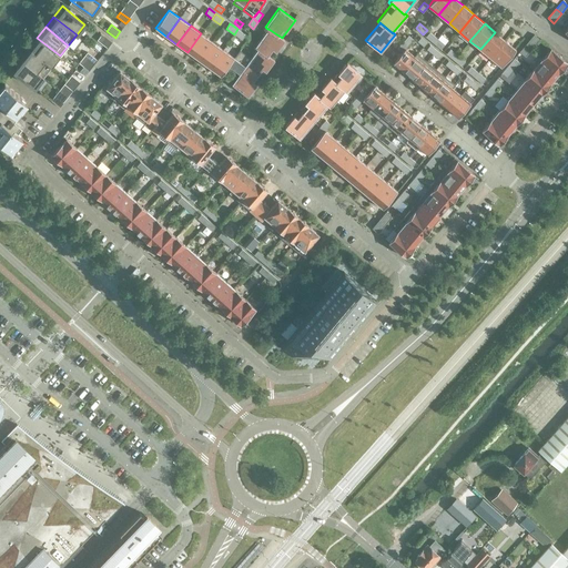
[(242,40),(245,34),(237,29),(234,34),(242,40)]
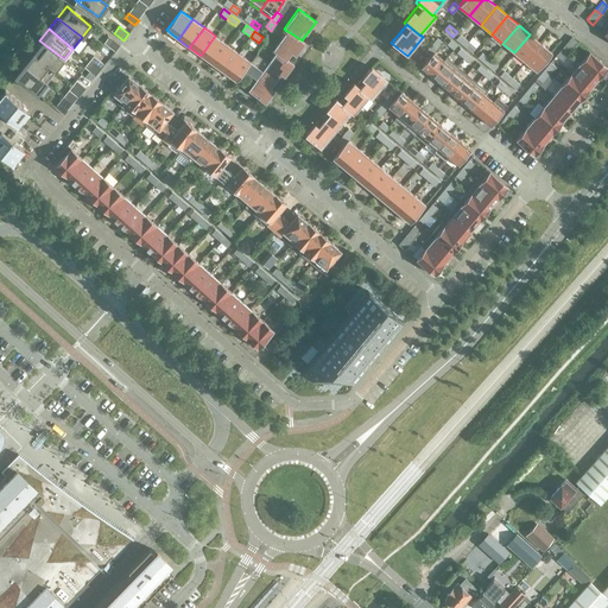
[(273,50),(276,52),(276,51),(290,62),(291,61),(304,42),(302,40),(287,31),(286,31),(273,50)]
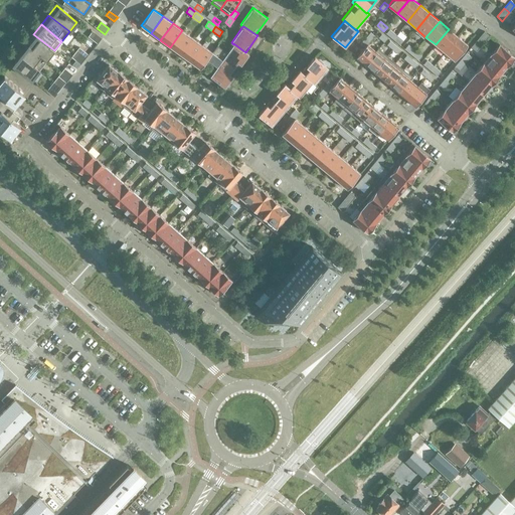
[(389,29),(386,33),(393,38),(396,34),(389,29)]
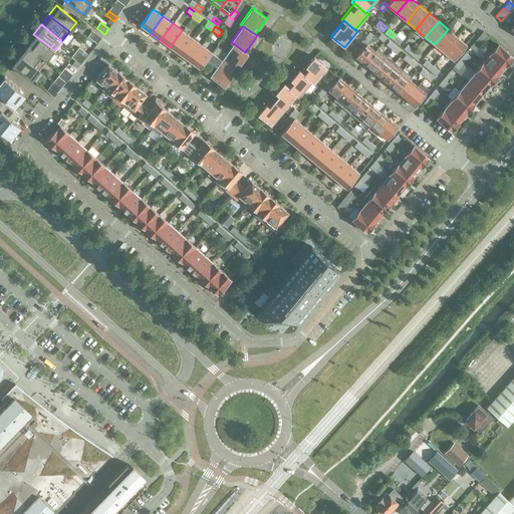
[(444,52),(457,36),(448,29),(435,44),(444,52)]
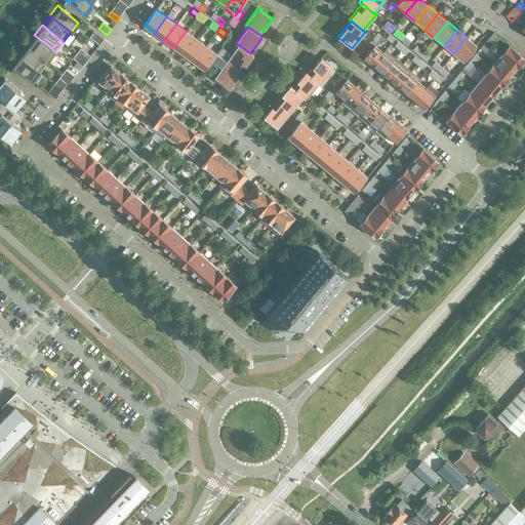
[(184,55),(196,38),(186,31),(173,48),(184,55)]
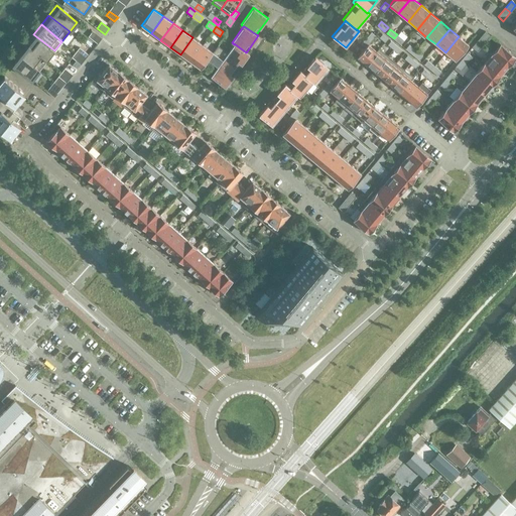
[(90,37),(98,43),(102,37),(94,31),(90,37)]
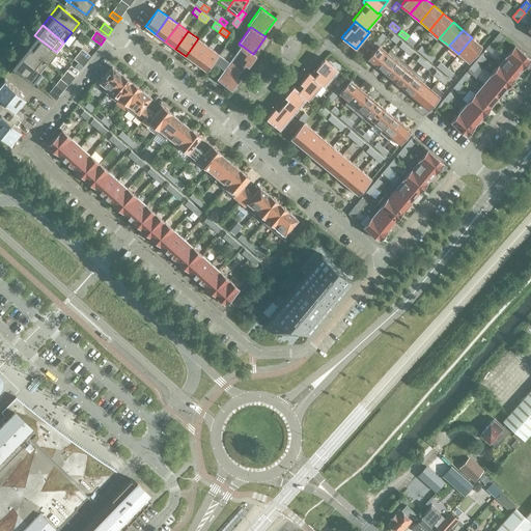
[(499,32),(491,42),(497,47),(505,36),(499,32)]
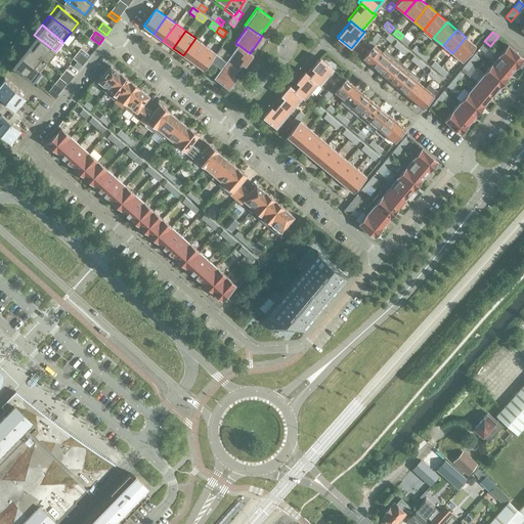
[(391,43),(394,39),(388,34),(385,38),(391,43)]
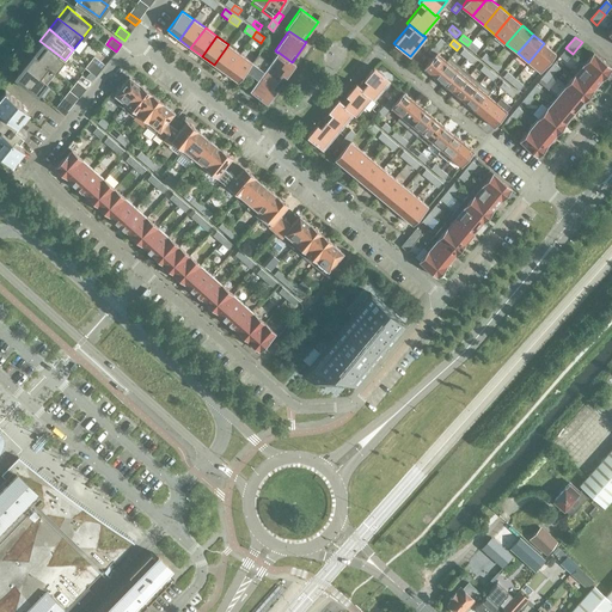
[(65,60),(40,41),(31,51),(55,72),(65,60)]
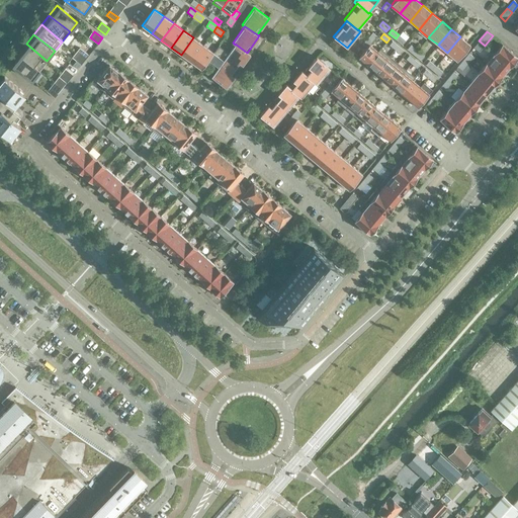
[(406,40),(399,34),(396,38),(402,45),(406,40)]
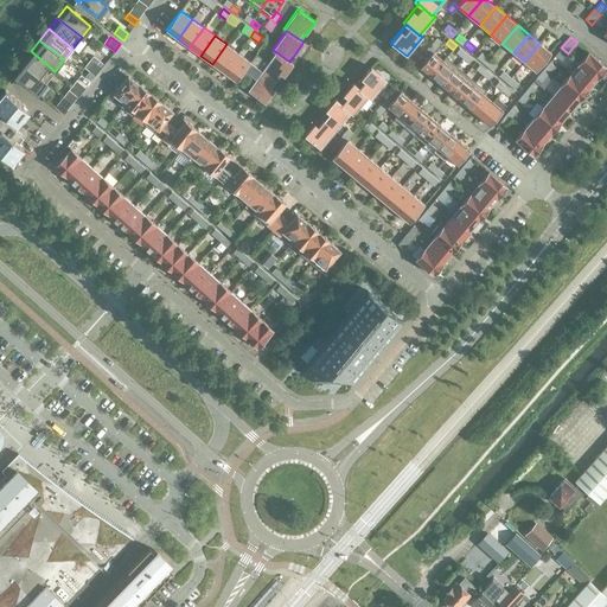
[(535,71),(551,52),(540,43),(524,62),(535,71)]
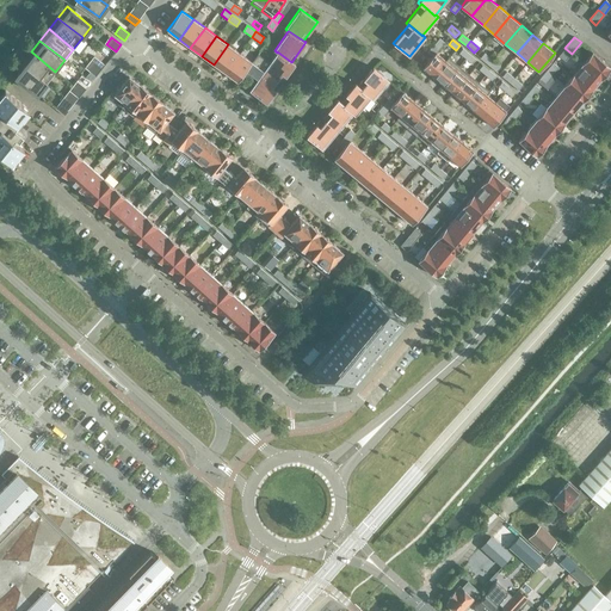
[(226,73),(240,54),(228,44),(214,65),(226,73)]
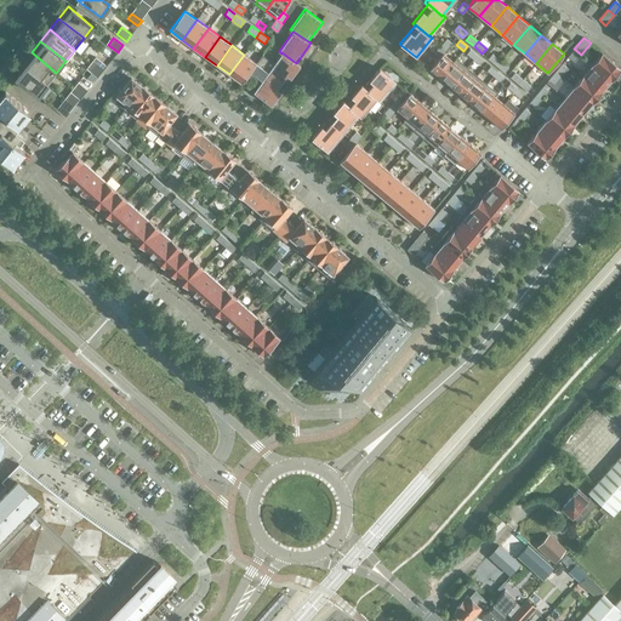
[(467,53),(473,60),(477,55),(471,49),(467,53)]
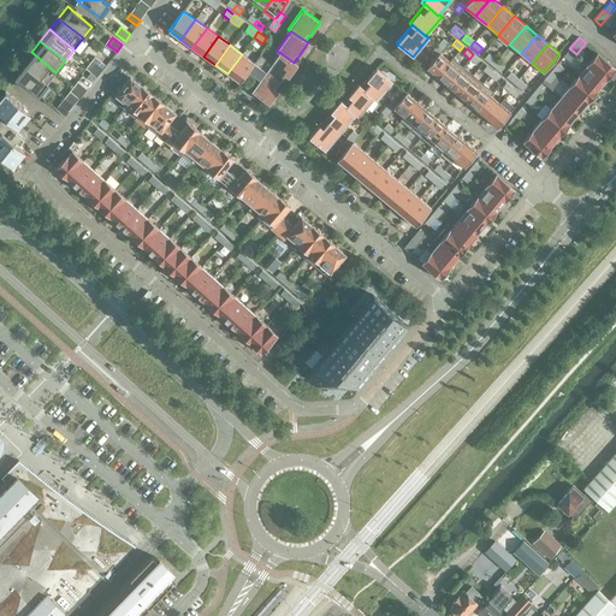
[(570,61),(576,54),(569,48),(563,55),(570,61)]
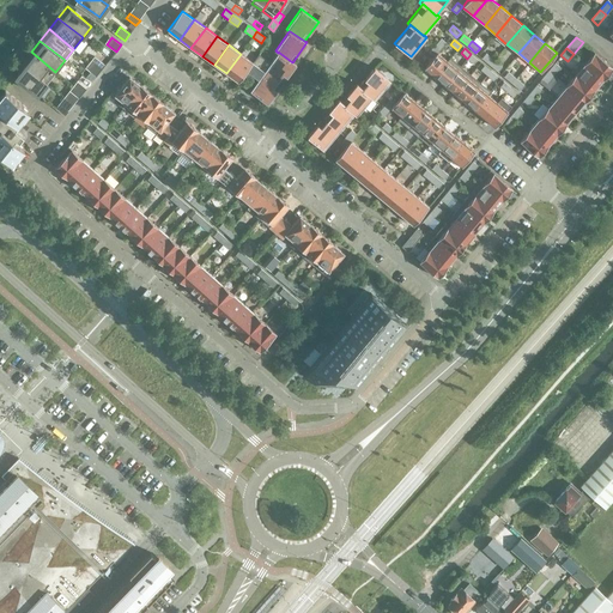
[(55,72),(31,52),(22,64),(47,83),(55,72)]
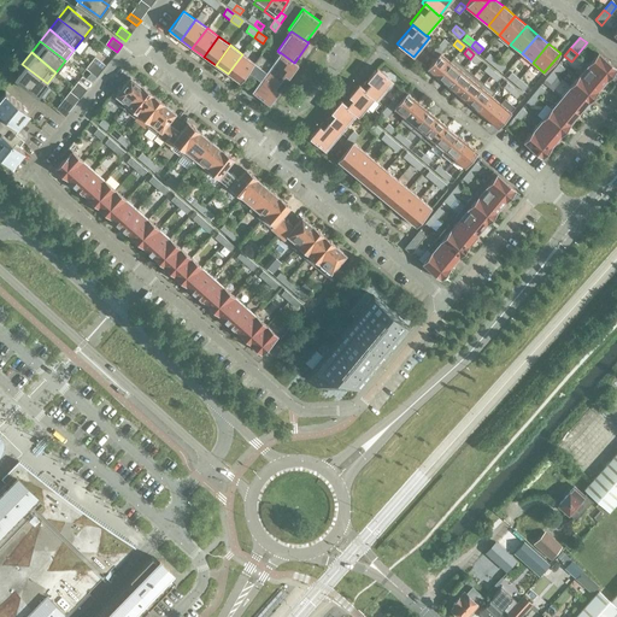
[(260,54),(254,63),(283,84),(298,64),(295,62),(294,63),(280,52),(280,53),(272,63),(260,54)]
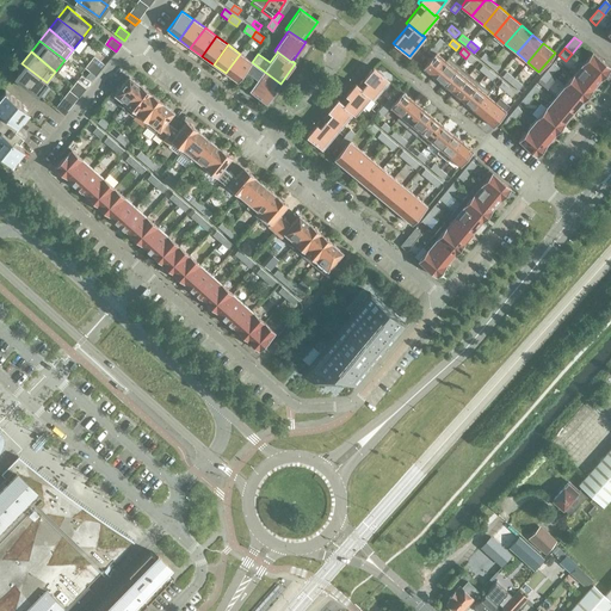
[(610,67),(592,51),(582,62),(580,60),(579,60),(602,79),(610,67)]
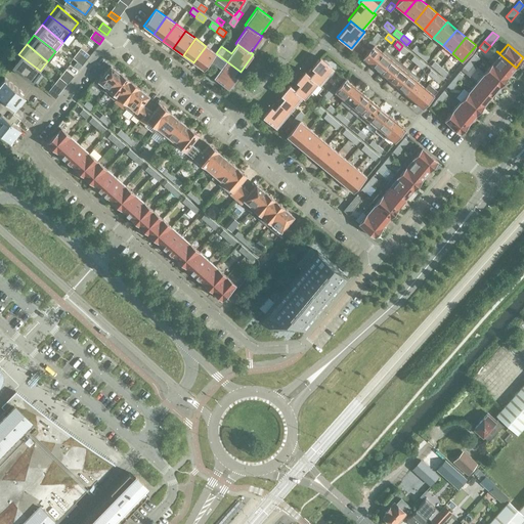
[(362,58),(372,66),(385,49),(382,51),(374,45),(362,58)]
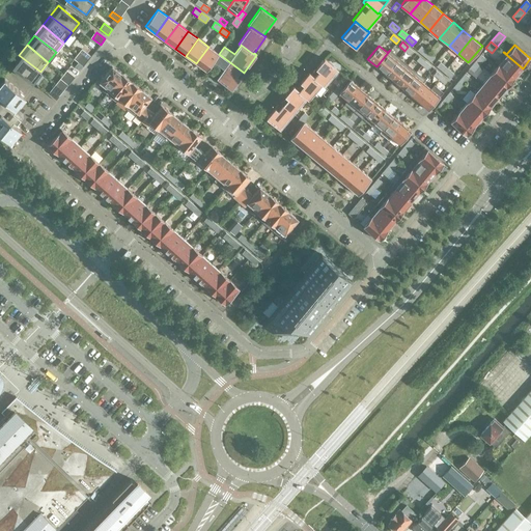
[(421,46),(417,50),(424,56),(427,52),(421,46)]
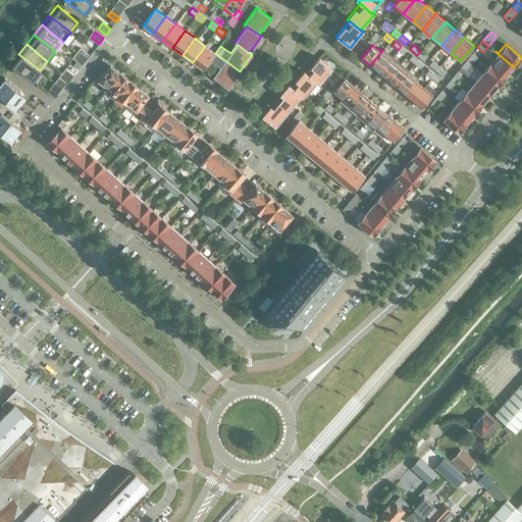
[(210,60),(215,53),(205,46),(193,62),(203,69),(210,60)]
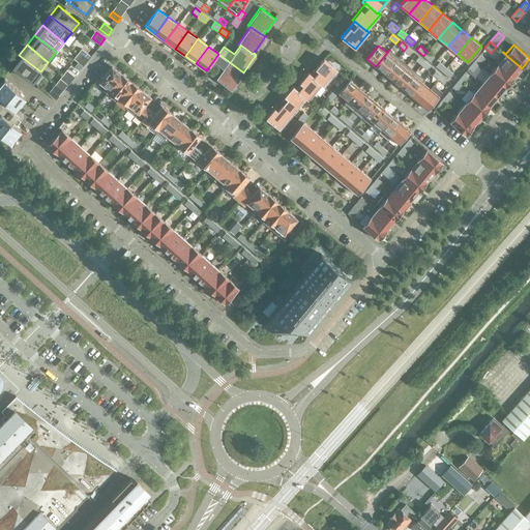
[(82,49),(78,54),(87,61),(91,56),(82,49)]
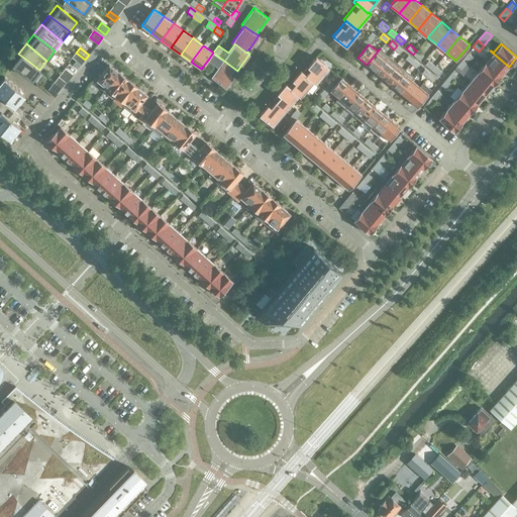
[(380,48),(367,65),(375,72),(389,56),(380,48)]
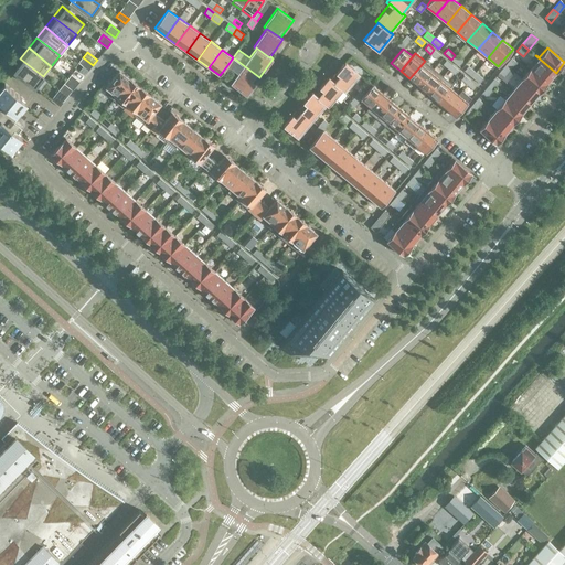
[(462,61),(455,55),(451,60),(458,65),(462,61)]
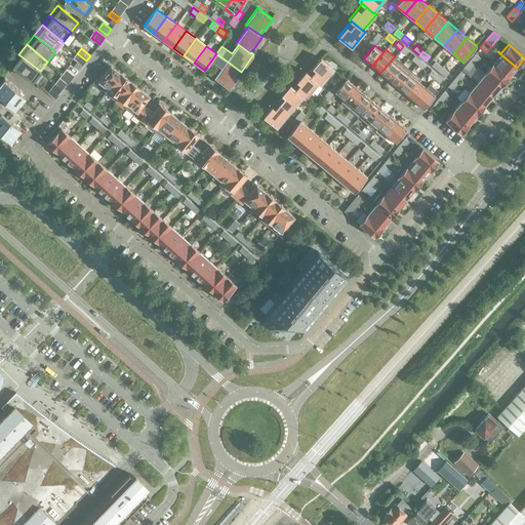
[(517,68),(497,51),(489,62),(509,77),(517,68)]
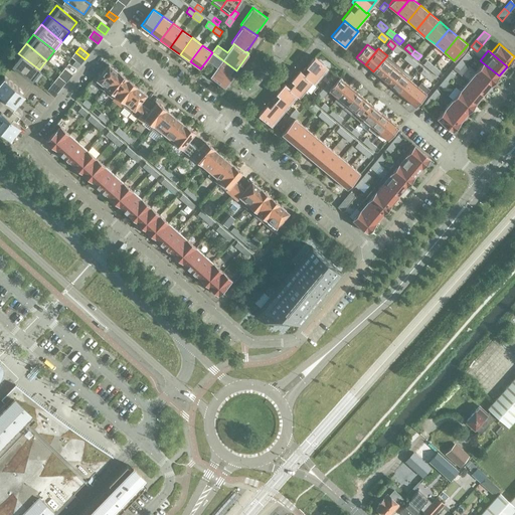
[(84,59),(75,52),(71,57),(80,64),(84,59)]
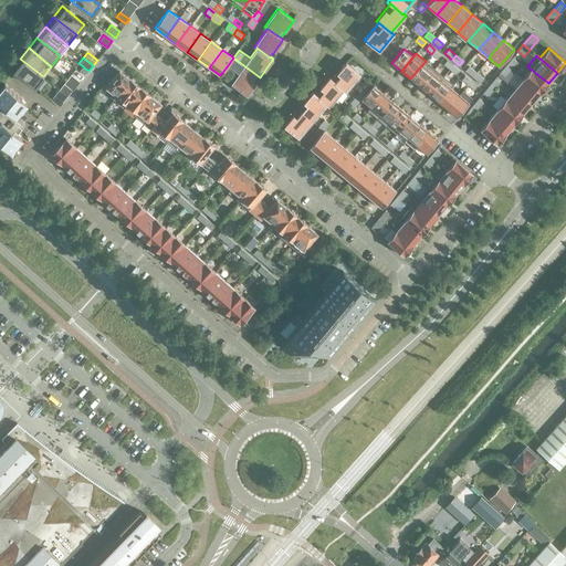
[(260,77),(233,58),(228,65),(239,73),(231,84),(247,95),(260,77)]
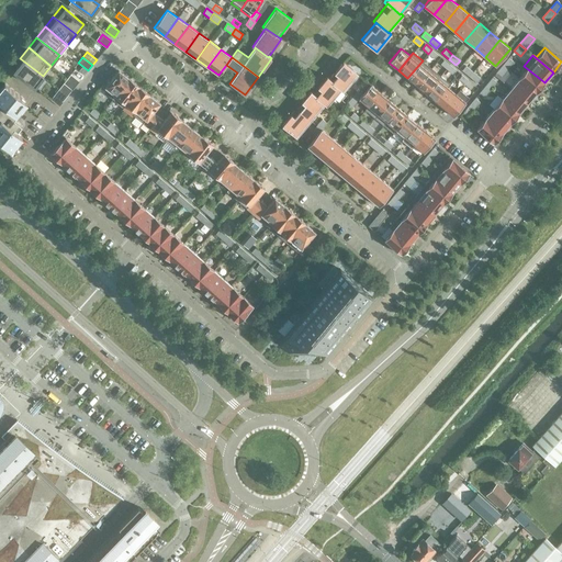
[(508,57),(502,65),(506,68),(513,60),(508,57)]
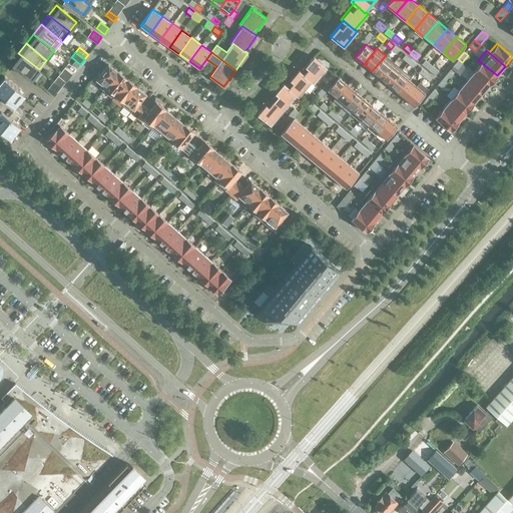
[(39,69),(18,53),(11,62),(31,79),(39,69)]
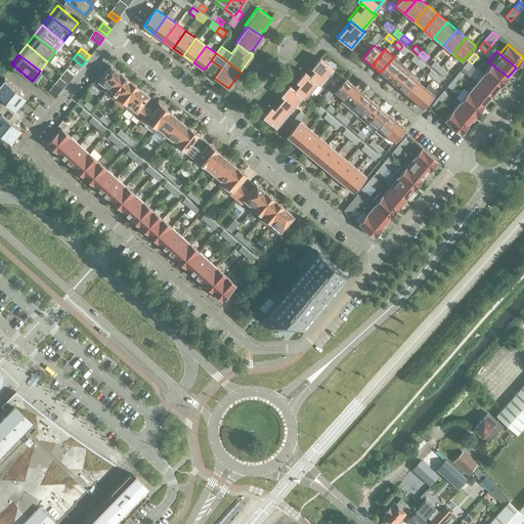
[(410,59),(417,63),(420,60),(413,55),(410,59)]
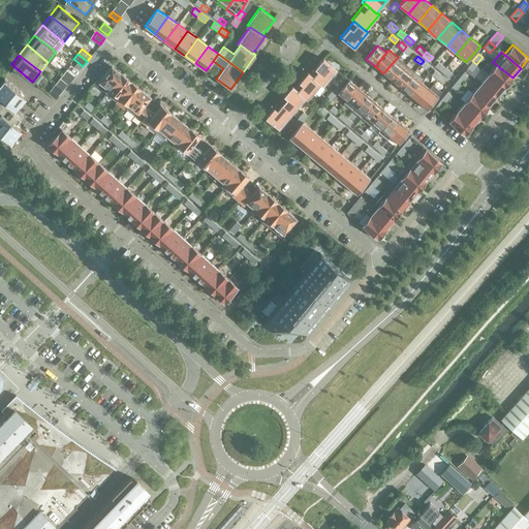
[(398,57),(383,73),(393,81),(406,64),(398,57)]
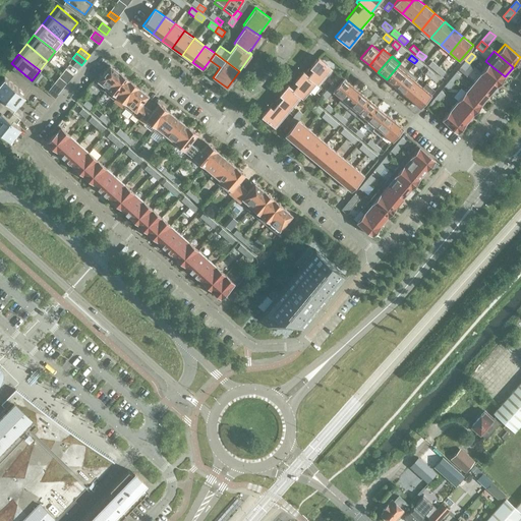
[(317,57),(305,72),(304,73),(316,82),(315,83),(317,85),(332,68),(317,57)]
